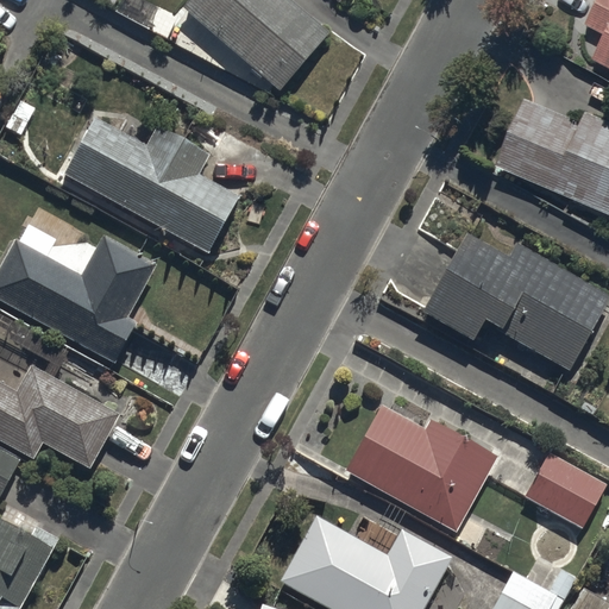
[(186,0),(181,7),(280,90),(327,35),(287,0),(186,0)]
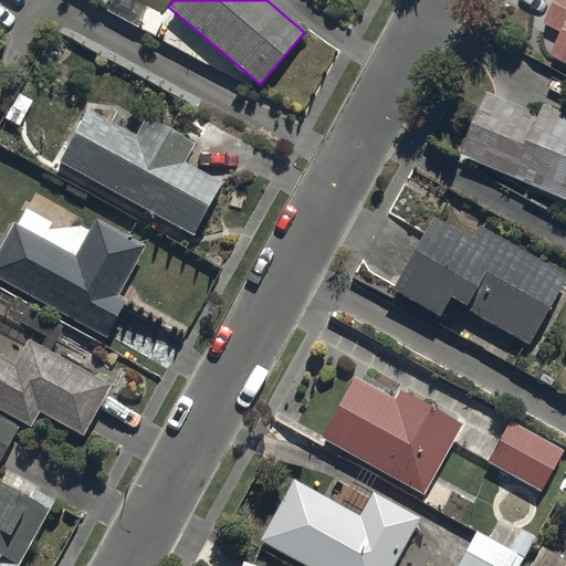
[(552,52),(565,60),(565,0),(557,0),(546,21),(564,31),(552,52)]
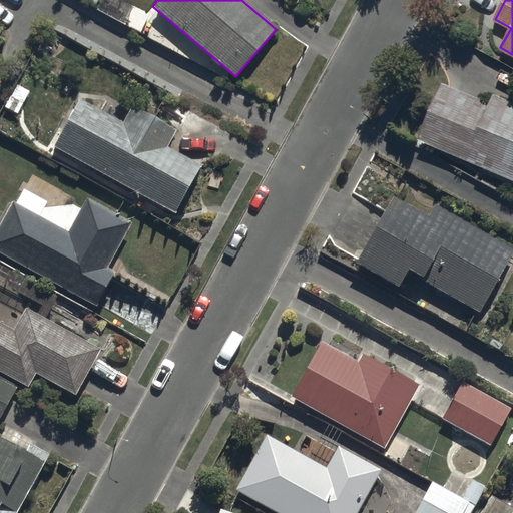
[(417,138),(512,178),(512,105),(444,76),(417,138)]
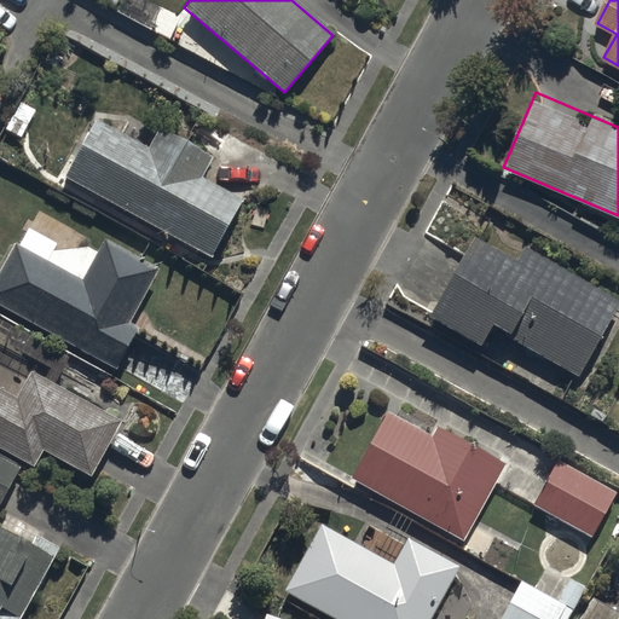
[(62,178),(213,260),(247,200),(202,174),(212,157),(156,127),(146,144),(96,116),(62,178)]
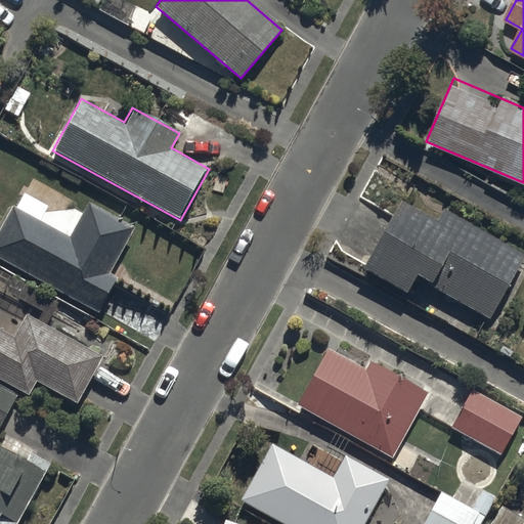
[(489,319),(523,258),(523,256),(442,210),(436,221),(399,200),(360,266),(407,294),(417,277),(489,319)]
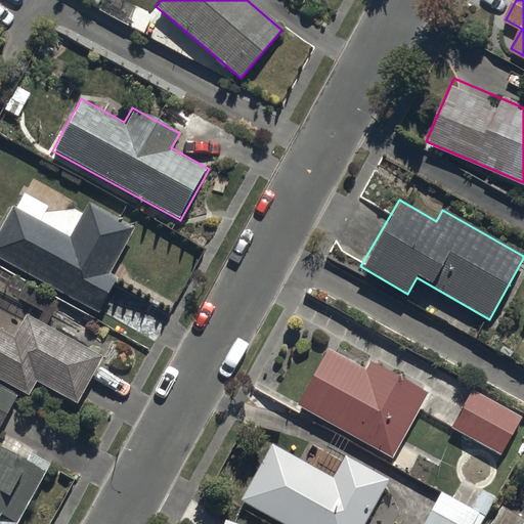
[(0,225),(0,259),(98,314),(143,234),(88,204),(69,238),(11,206),(0,225)]
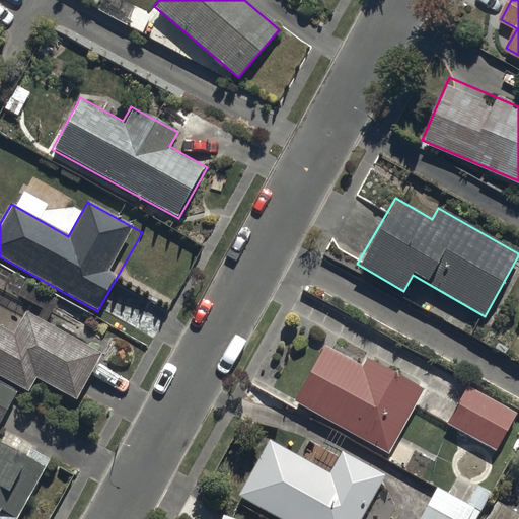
[(0,377),(26,392),(34,378),(74,400),(100,355),(25,312),(13,335),(0,326),(0,377)]
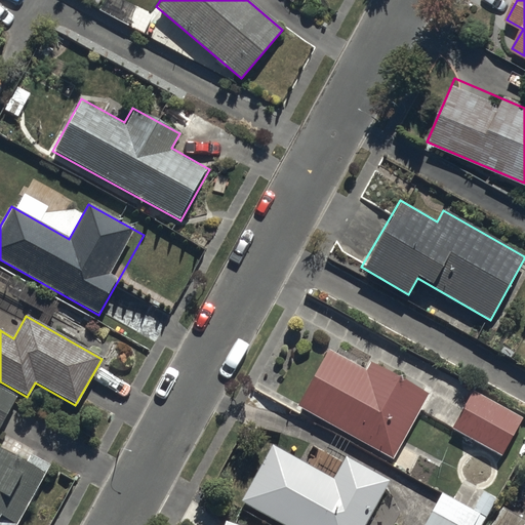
[(297,405),(394,458),(429,397),(332,342),(297,405)]
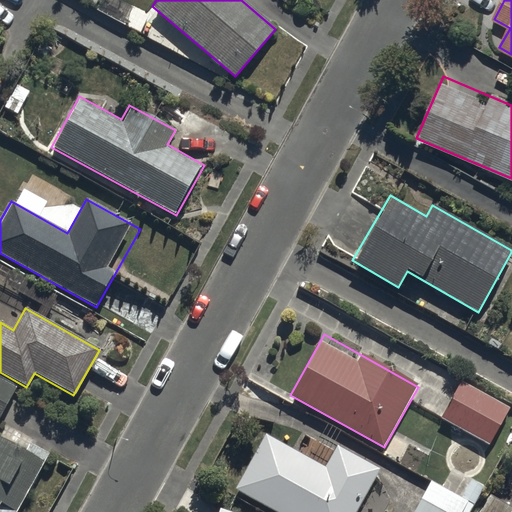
[(0,416),(16,388),(0,378),(0,416)]
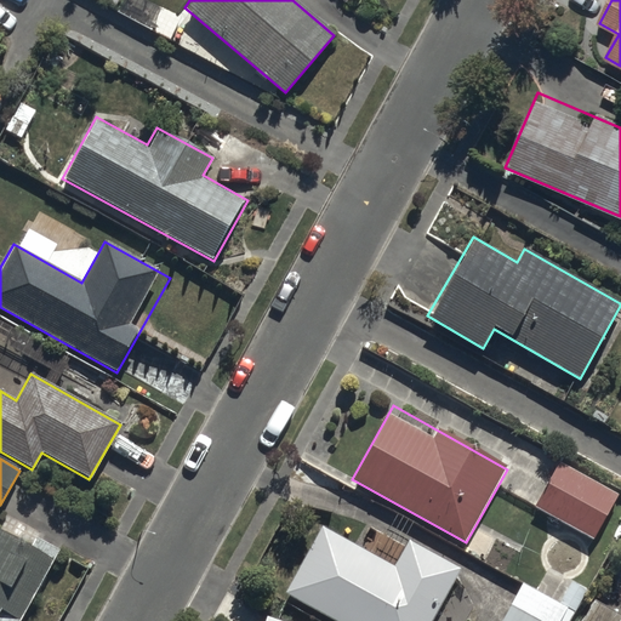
[(557,460),(530,507),(592,541),(619,495),(557,460)]
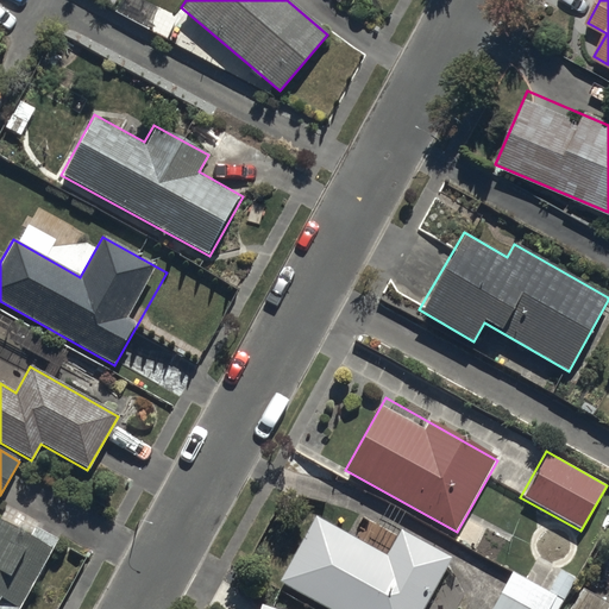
[(277,581),(328,608),(424,608),(453,558),(401,528),(385,554),(315,514),(277,581)]
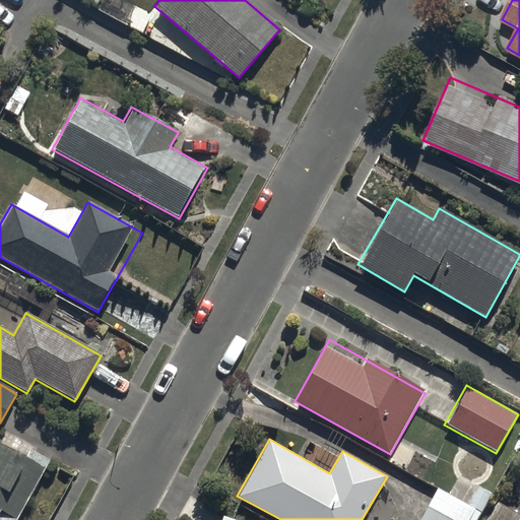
[(0,444),(0,519),(12,519),(42,468),(0,444)]
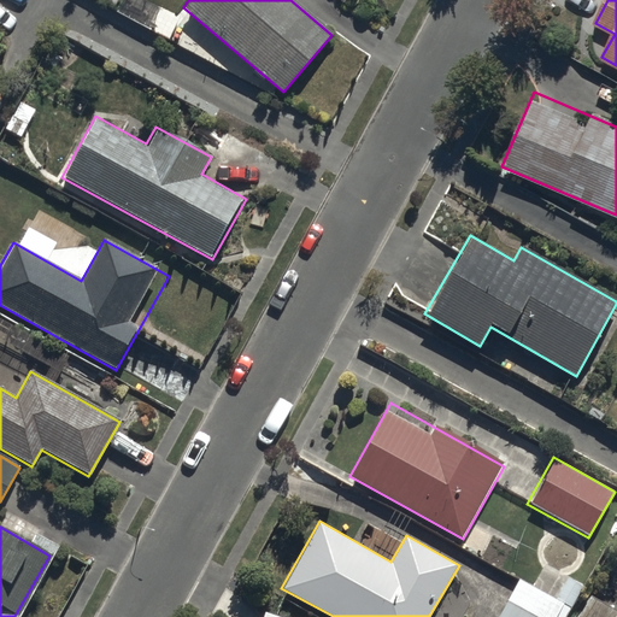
[(518,580),(497,616),(556,616),(564,605),(518,580)]
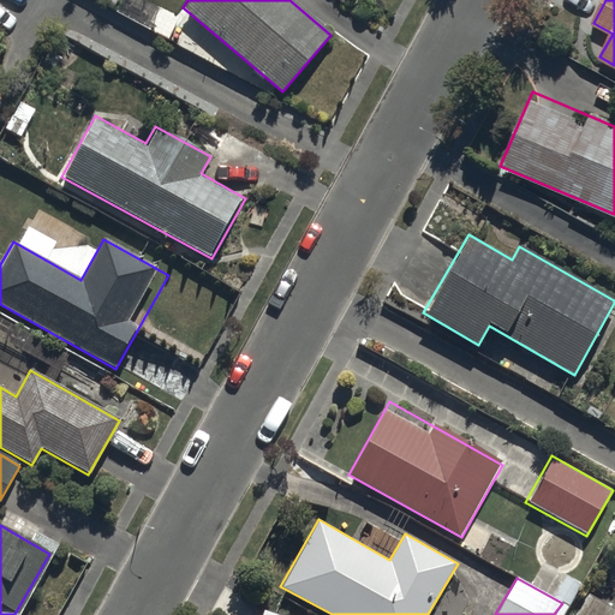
[(614,614),(614,604),(592,591),(578,614),(614,614)]
